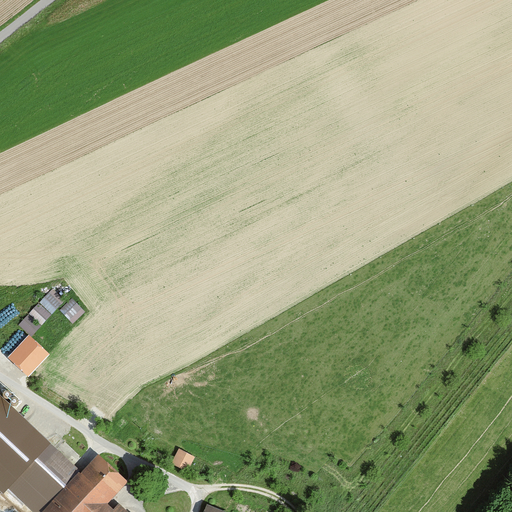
[(63,302),(51,291),(39,304),(51,315),(63,302)]
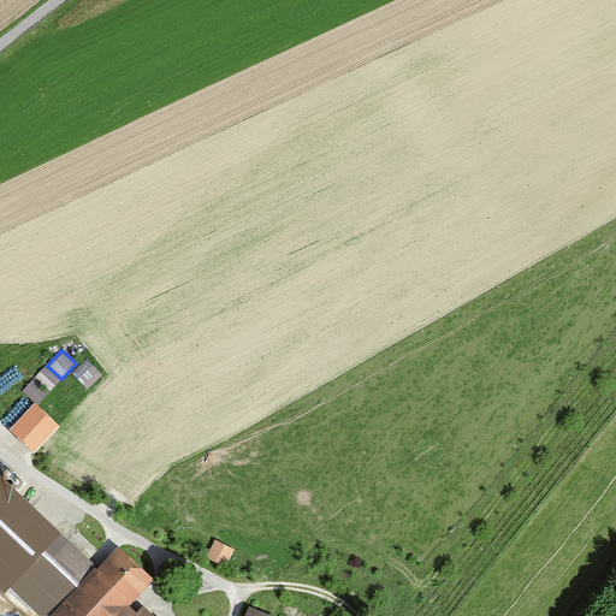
[(84,389),(98,374),(82,360),(67,374),(84,389)]
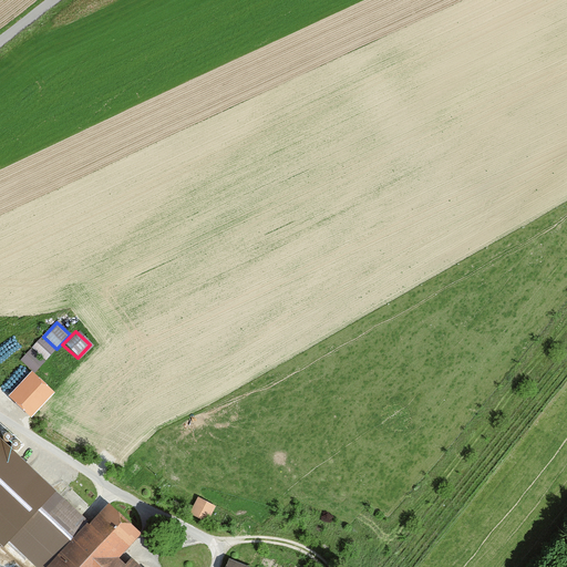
[(54,351),(41,339),(31,349),(44,361),(54,351)]
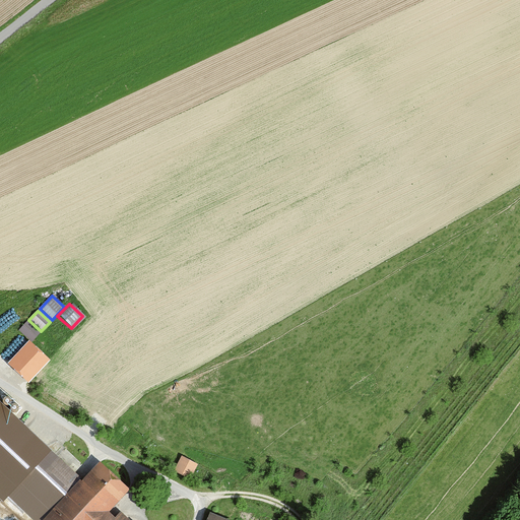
[(39,333),(26,321),(17,330),(30,342),(39,333)]
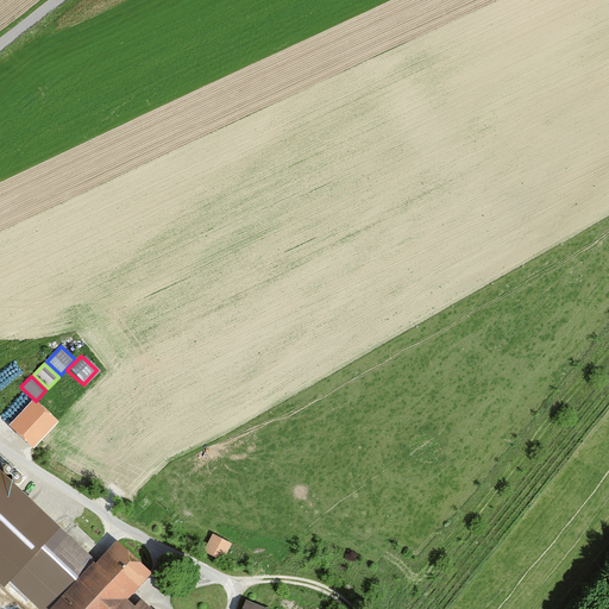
[(33,402),(19,389),(8,400),(23,413),(33,402)]
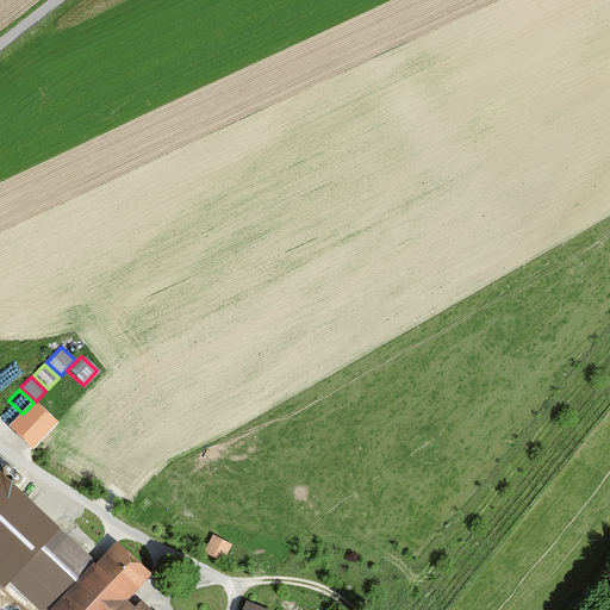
[(19,416),(1,406),(0,408),(0,423),(11,430),(19,416)]
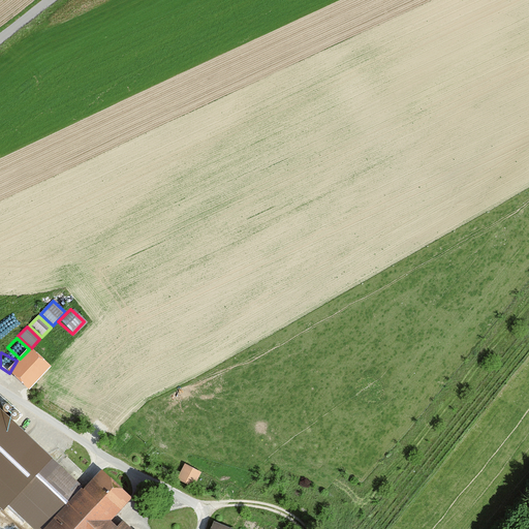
[(178,477),(194,486),(203,468),(185,461),(178,477)]
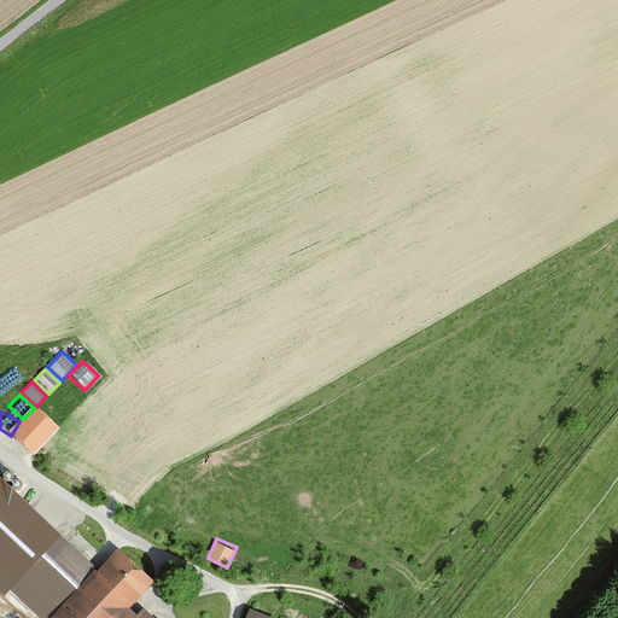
[(52,617),(149,617),(141,611),(135,617),(127,611),(152,584),(116,551),(93,575),(65,549),(36,581),(64,606),(52,617)]
